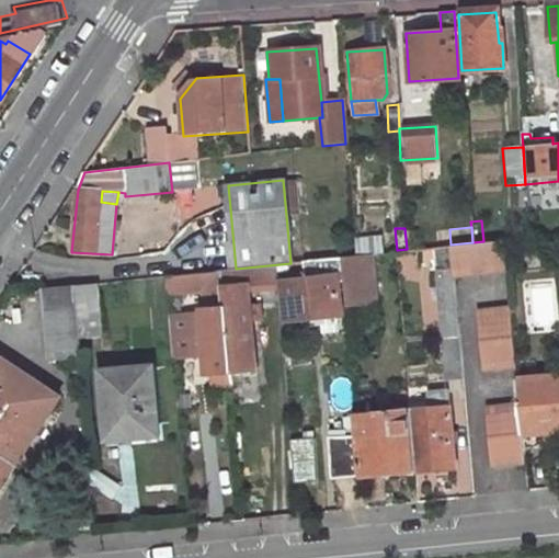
[(380,253),(378,236),(353,238),(354,257),(380,253)]
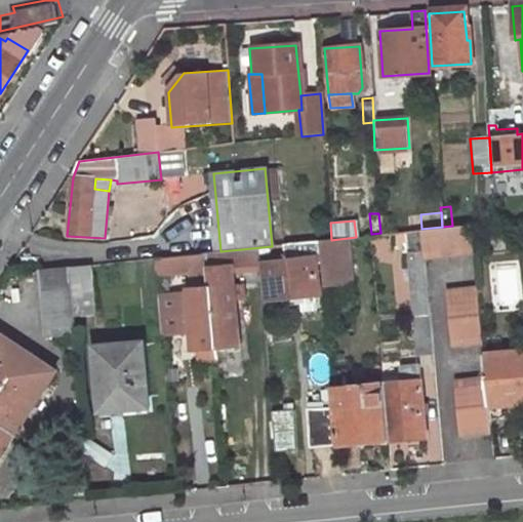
[(425,264),(474,258),(471,225),(452,226),(442,227),(421,229),(425,264)]
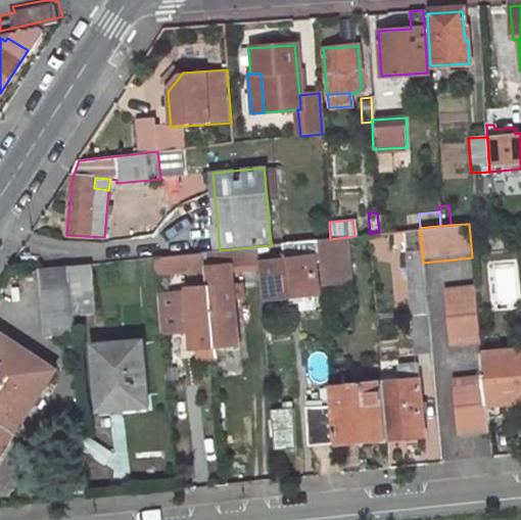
[(401,229),(415,353),(431,351),(423,263),(420,228),(401,229)]
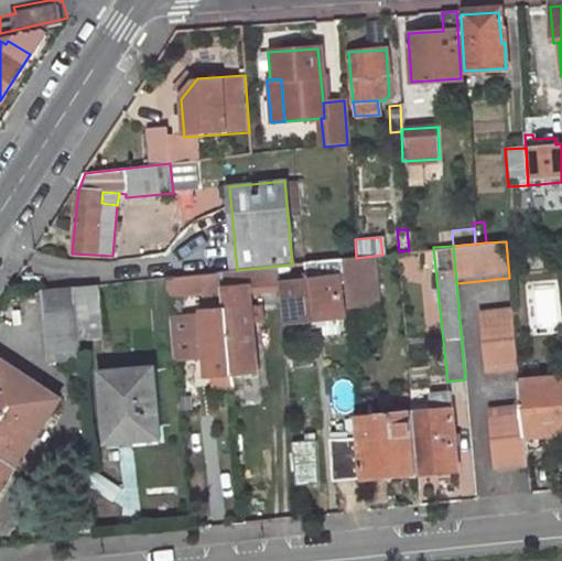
[(200,354),(205,353),(208,378),(230,375),(229,356),(222,292),(219,271),(198,273),(203,313),(201,313),(204,335),(198,335),(194,338),(196,351),(200,354)]
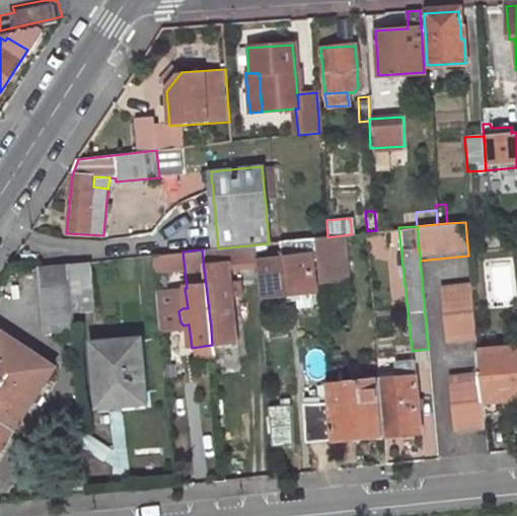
[(167,258),(169,283),(182,282),(179,256),(167,258)]
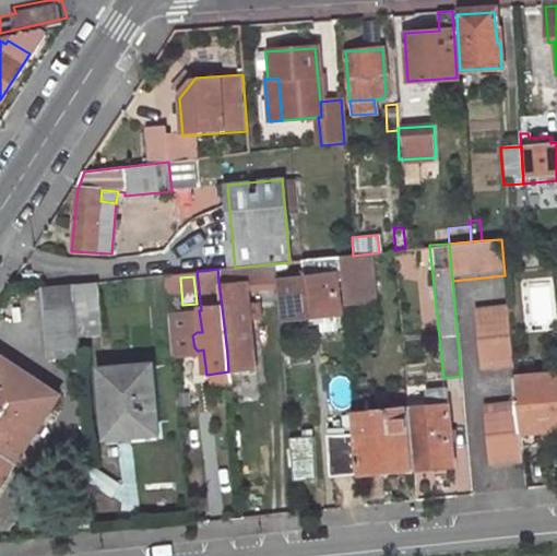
[(335,276),(282,280),(283,317),(338,314),(335,276)]
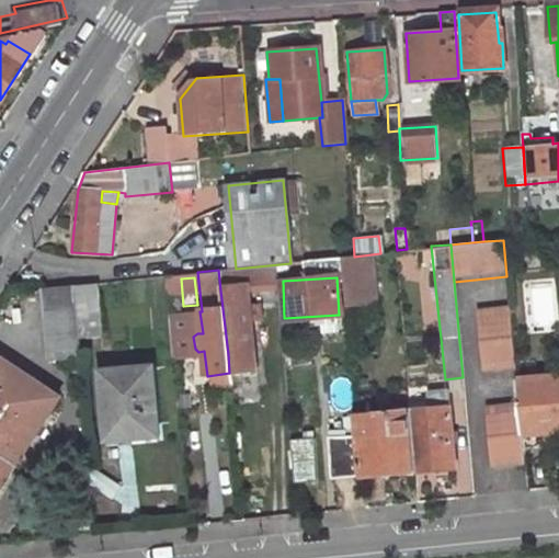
[(164,281),(168,308),(182,306),(180,279),(164,280),(164,281)]
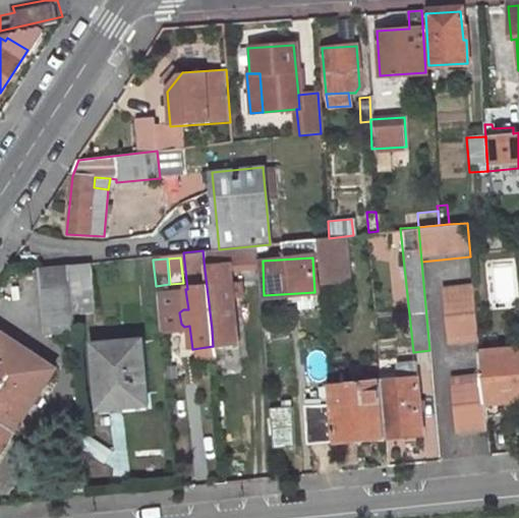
[(70,311),(96,309),(92,263),(66,265),(70,311)]
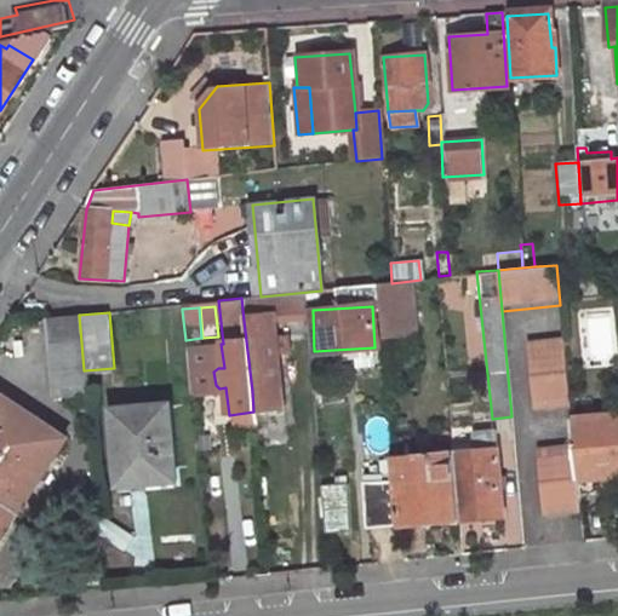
[(46,318),(52,398),(86,395),(84,370),(79,315),(46,318)]
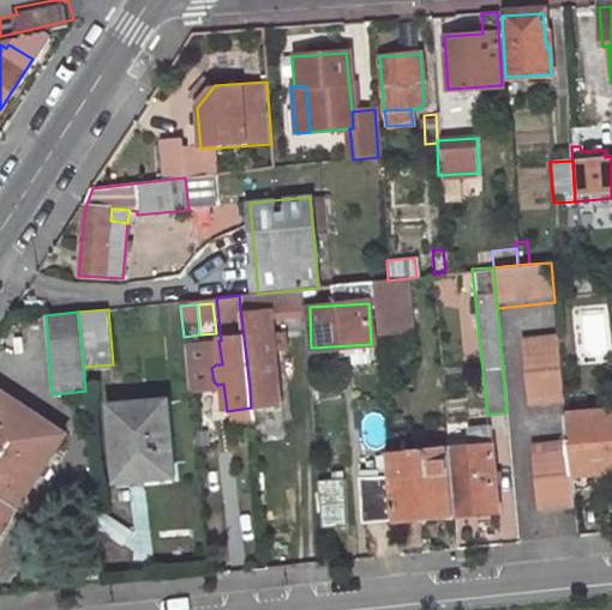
[(250,387),(276,385),(273,350),(281,350),(279,333),(271,333),(269,314),(241,318),(250,387)]
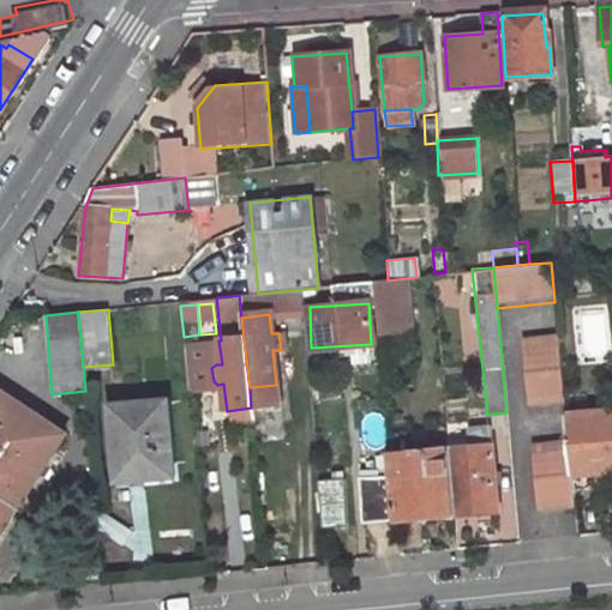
[(557,340),(520,344),(527,405),(563,402),(557,340)]
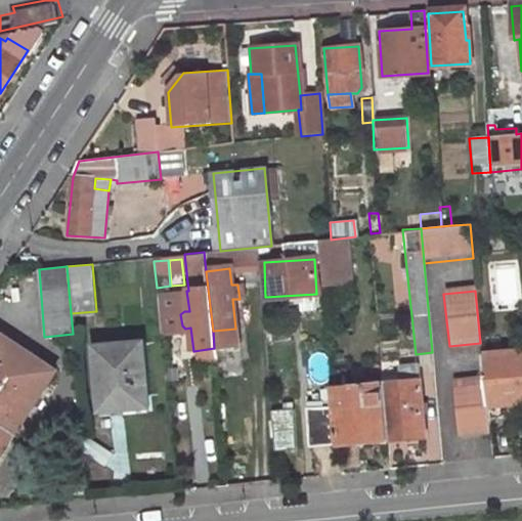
[(0,452),(50,374),(0,340),(0,452)]
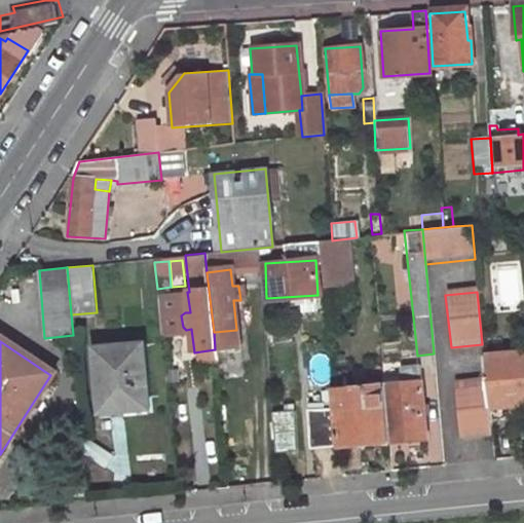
[(143,343),(97,346),(101,409),(148,406),(143,343)]
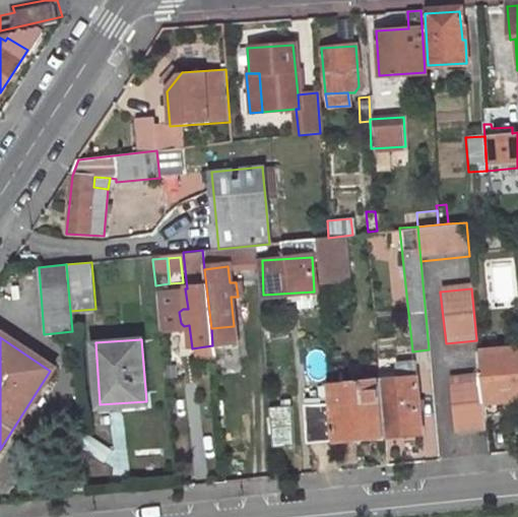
[(517,347),(477,353),(480,378),(482,402),(517,398),(517,347)]
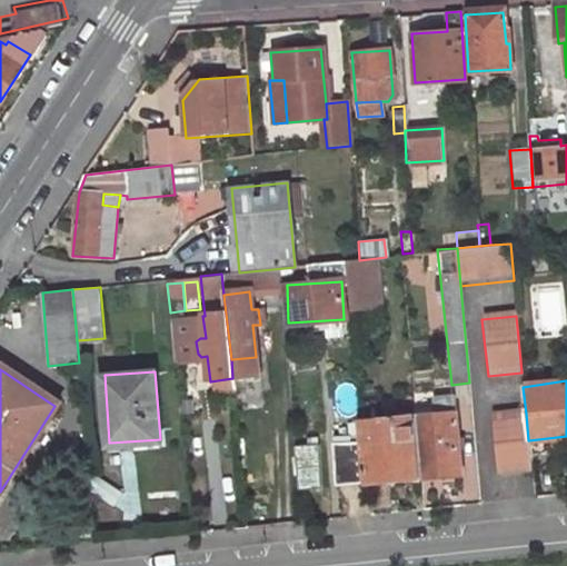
[(460,475),(451,396),(433,398),(434,408),(414,409),(414,417),(420,478),(460,475)]
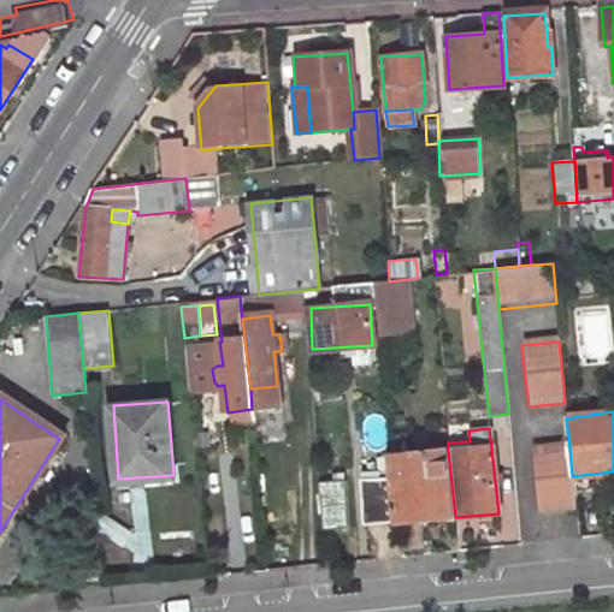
[(570,447),(533,451),(538,517),(576,514),(573,487),(572,476),(570,447)]
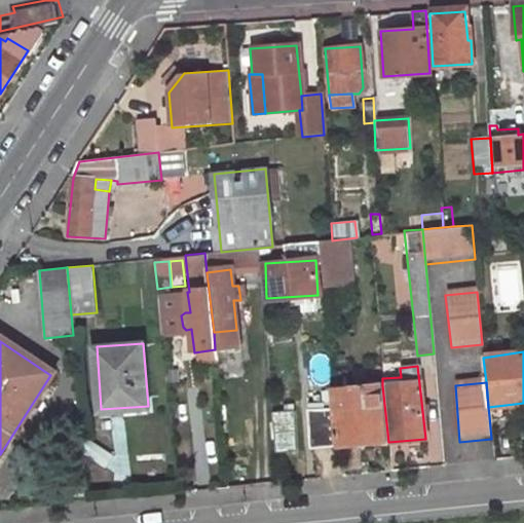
[(382,385),(332,390),(338,447),(388,442),(382,385)]
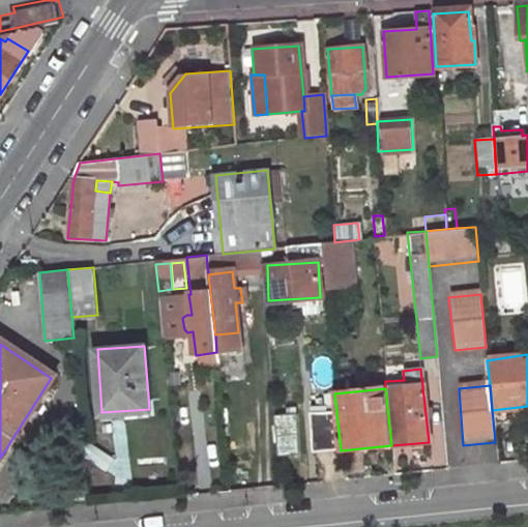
[(493,419),(527,415),(527,406),(492,410),(493,419)]
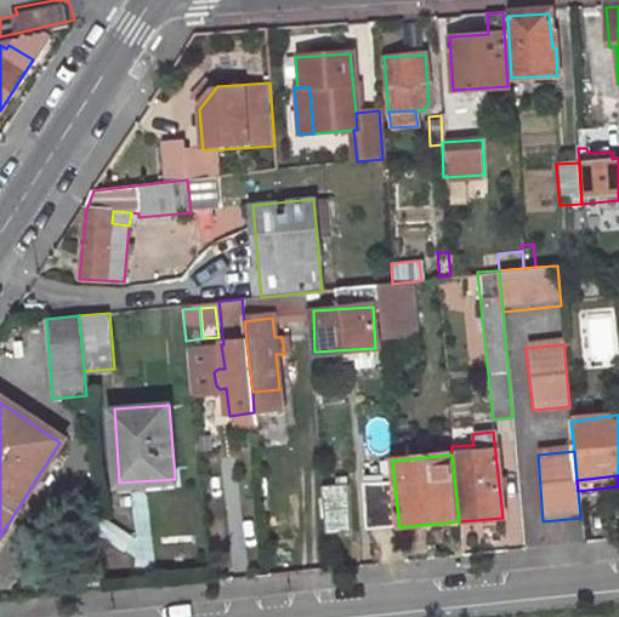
[(399,527),(393,476),(364,480),(370,531),(399,527)]
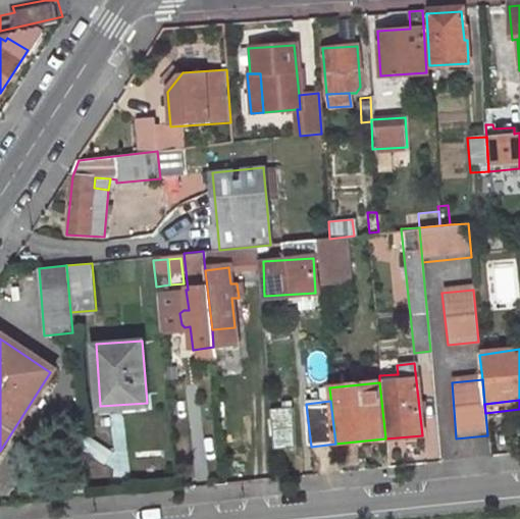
[(271,408),(275,450),(298,448),(293,405),(271,408)]
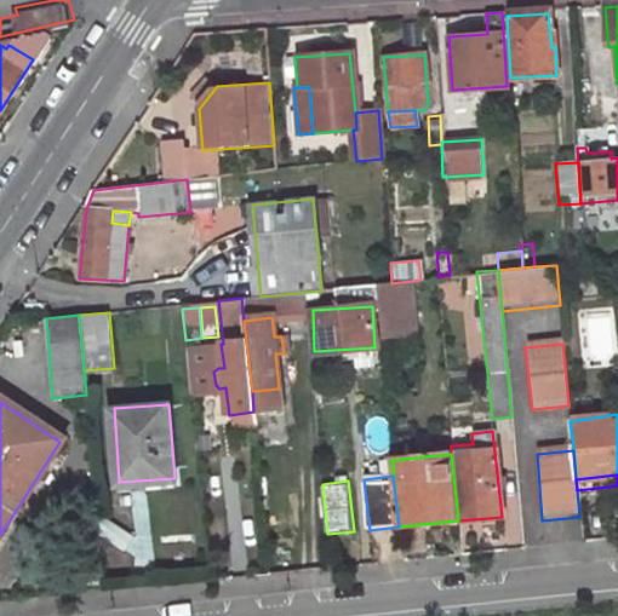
[(103,579),(95,498),(74,499),(81,581),(103,579)]
